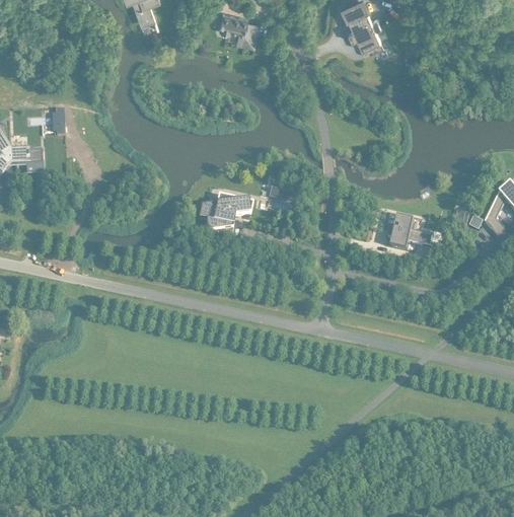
[(131,0),(140,27),(154,22),(150,11),(160,7),(158,0),(131,0)]
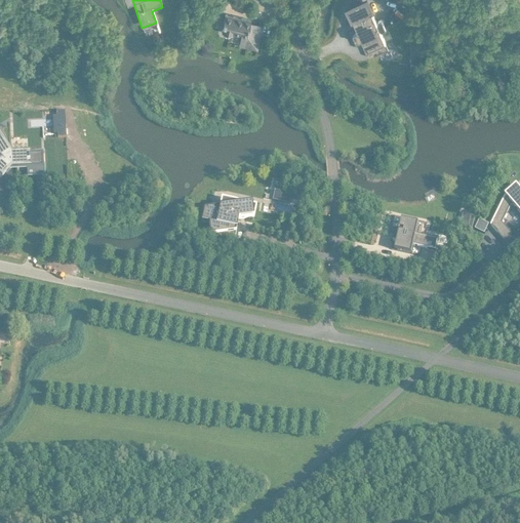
[(357,36),(354,37),(358,46),(361,44),(369,62),(388,53),(380,37),(385,35),(381,25),(375,27),(368,10),(349,18),(357,36)]
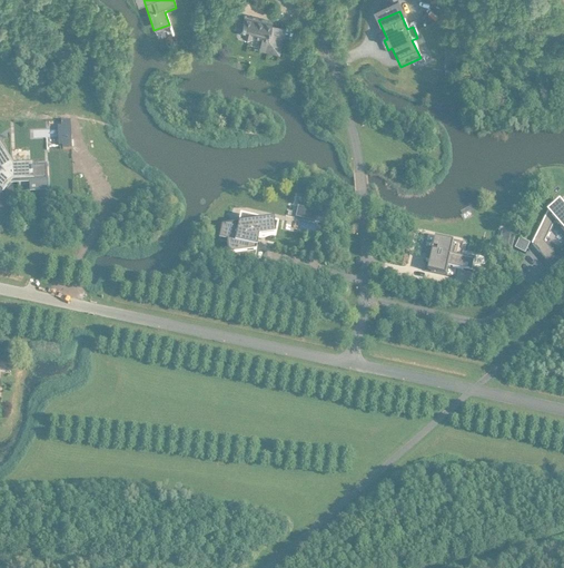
[(234,32),(241,35),(240,38),(241,38),(241,40),(251,42),(253,40),(271,45),(268,56),(279,59),(284,42),(270,39),(273,27),(245,20),(244,23),(236,22),(234,32)]
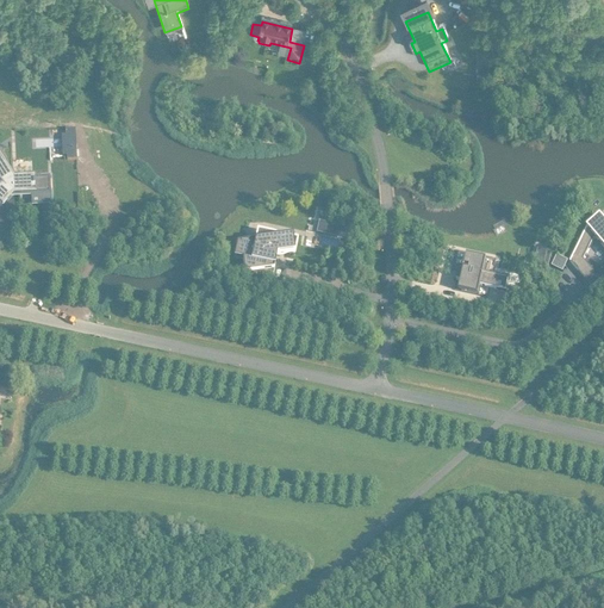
[(0,177),(1,179),(0,180),(0,198),(1,199),(6,193),(12,187),(29,187),(35,186),(49,186),(48,169),(35,171),(29,171),(13,172),(0,152),(0,177)]
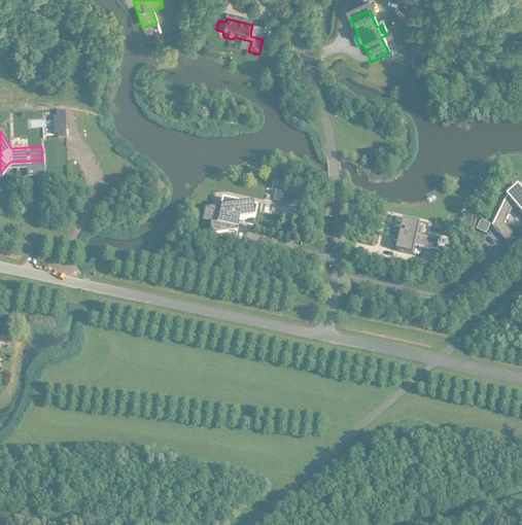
[(521,185),(517,180),(506,190),(491,220),(498,229),(513,199),(521,209),(521,185)]
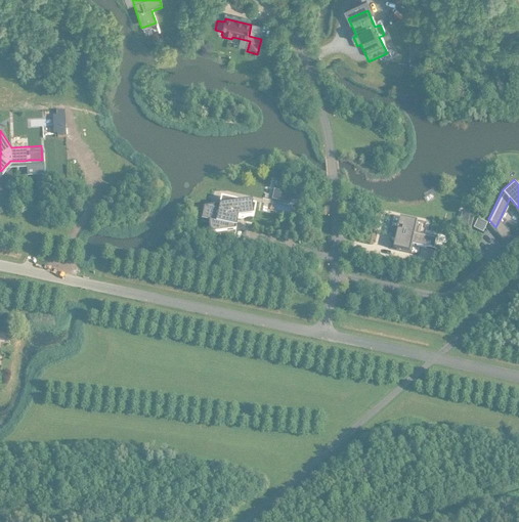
[(285,186),(283,193),(290,194),(289,198),(297,200),(299,189),(285,186)]
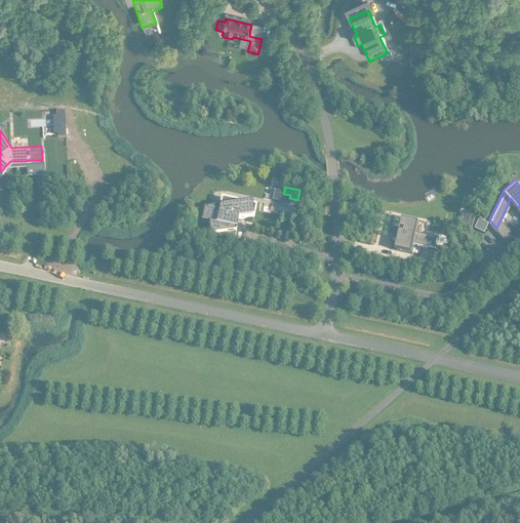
[(201,215),(208,216),(209,229),(233,234),(238,212),(253,210),(255,200),(221,192),(218,201),(203,203),(201,215)]
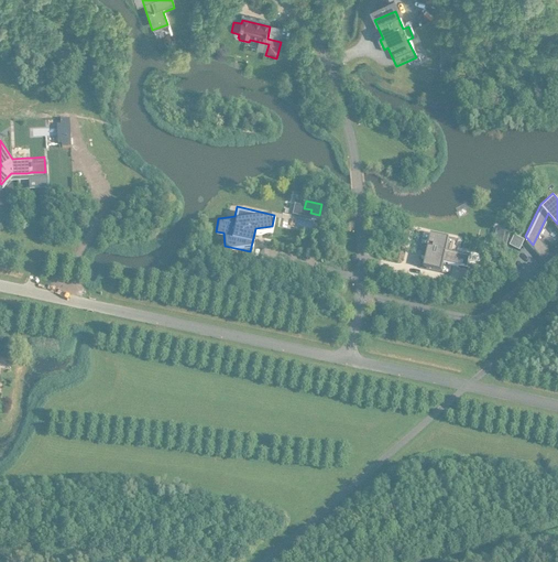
[(496,223),(492,238),(502,240),(505,225),(496,223)]
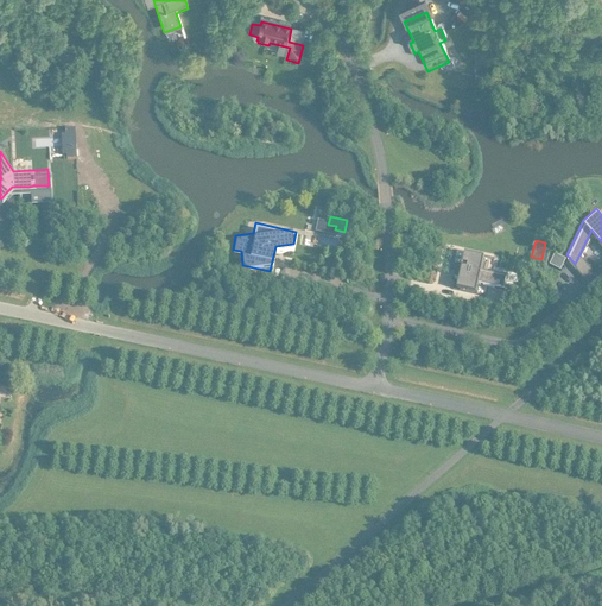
[(464,260),(460,259),(460,260),(456,260),(454,272),(461,275),(458,284),(475,288),(477,278),(502,284),(505,272),(480,266),(483,253),(467,248),(464,260)]
